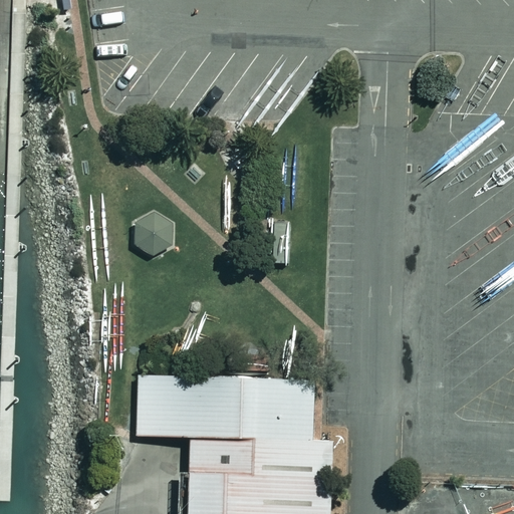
[(137,227),(137,248),(156,260),(174,250),(175,229),(155,217),(137,227)]
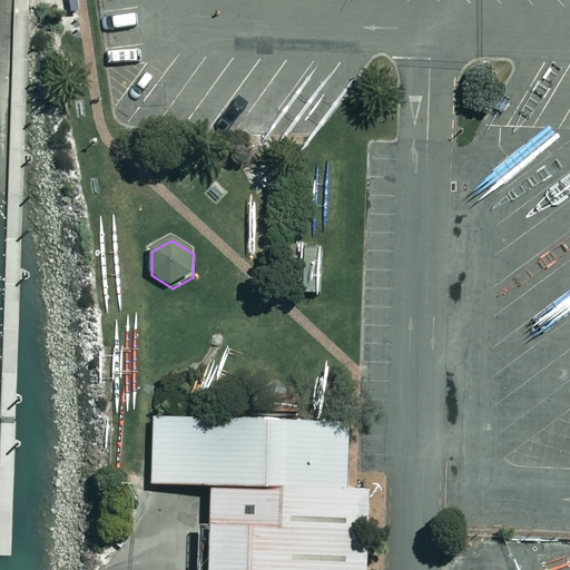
[(154,415),(149,482),(210,485),(272,484),(268,418),(154,415)]
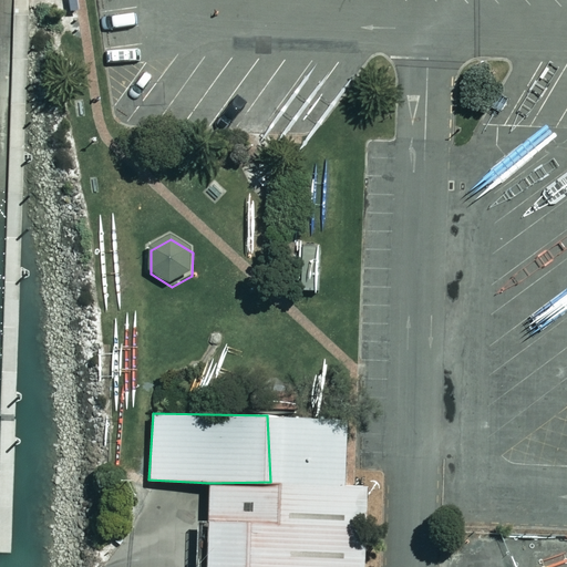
[(267,415),(270,482),(305,484),(344,485),(346,420),(267,415)]
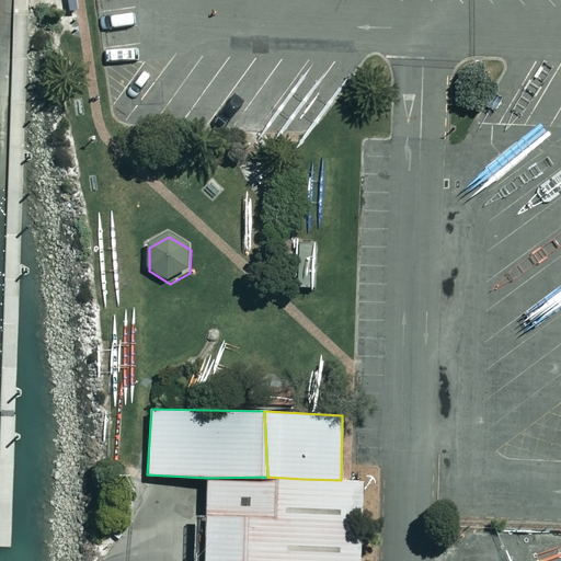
[(267,477),(207,478),(207,521),(206,526),(204,560),(359,560),(363,480),(341,480),(301,479),(267,477)]
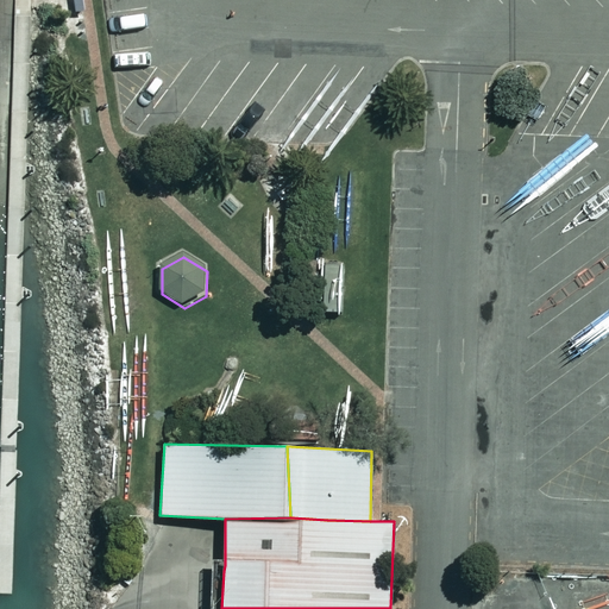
[(214,566),(213,608),(221,608),(224,571),(225,565),(214,566)]
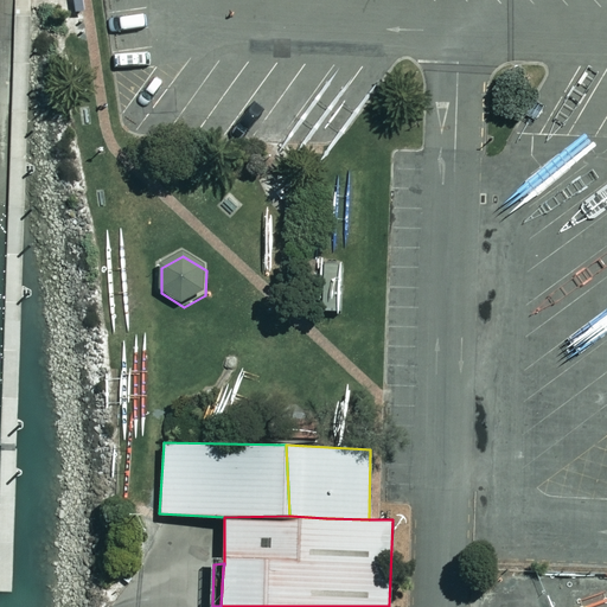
All buildings are outlined.
